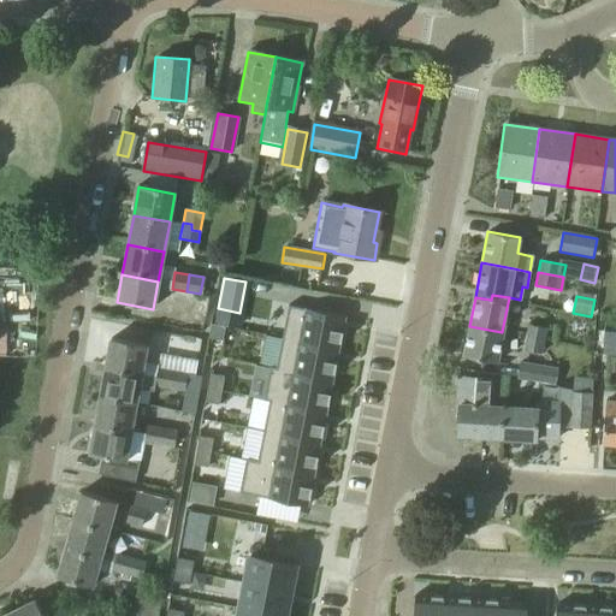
[(288,306),(282,338),(338,350),(344,318),(288,306)]
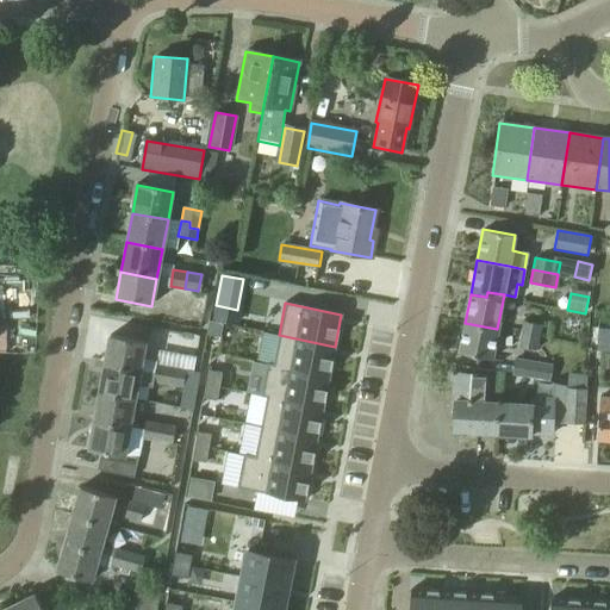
[(209,321),(206,335),(221,337),(223,323),(209,321)]
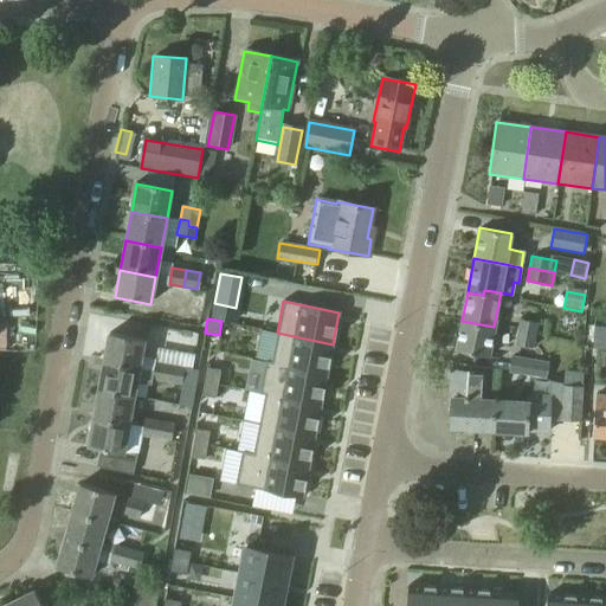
[(494,327),(462,321),(456,350),(488,356),(494,327)]
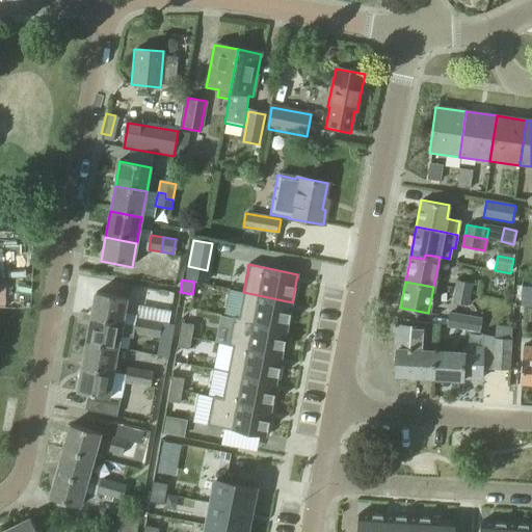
[(453,291),(468,294),(470,286),(455,283),(453,291)]
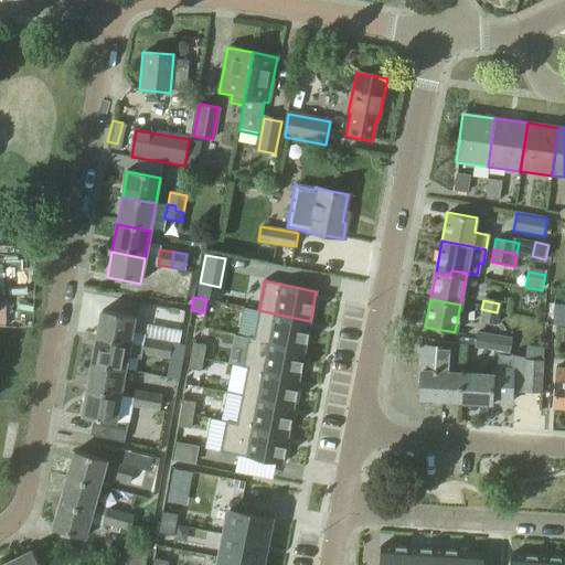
[(497,312),(481,309),(479,321),(494,324),(497,312)]
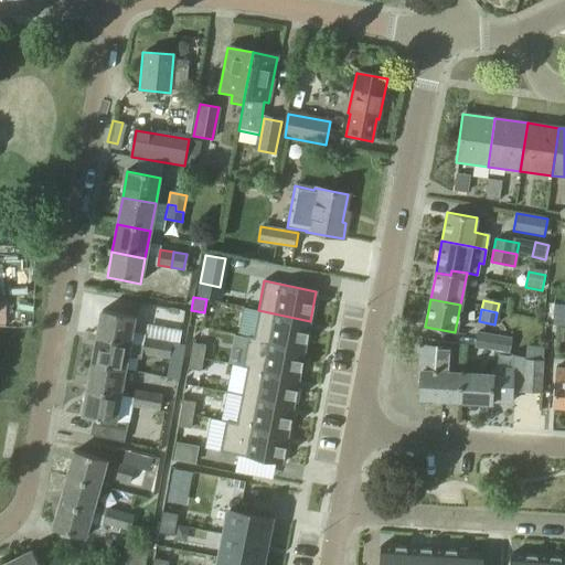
[(247,338),(247,339),(305,350),(310,321),(258,310),(258,311),(253,338),(253,339),(247,338)]
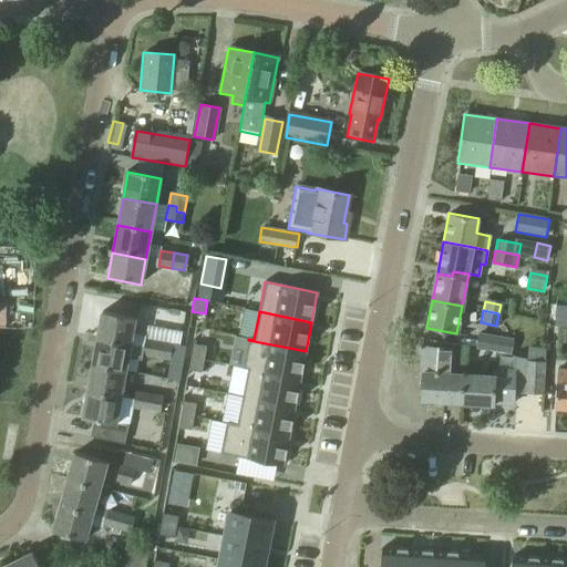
[(101,312),(96,340),(130,346),(134,319),(101,312)]
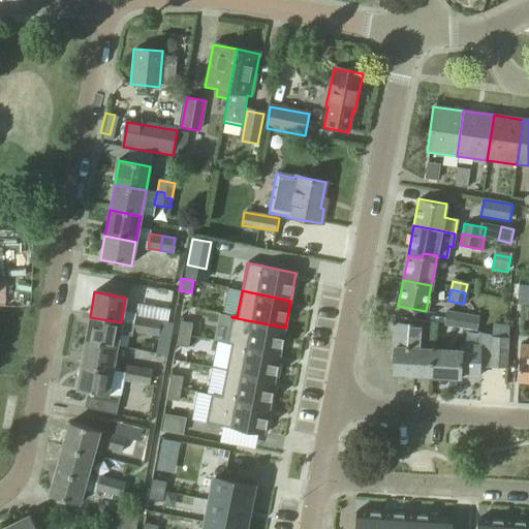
[(442,324),(474,331),(477,317),(445,311),(442,324)]
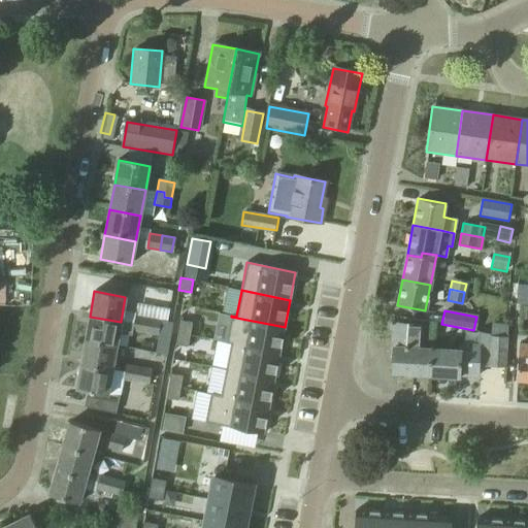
[(392,345),(431,348),(432,323),(423,321),(394,315),(392,345)]
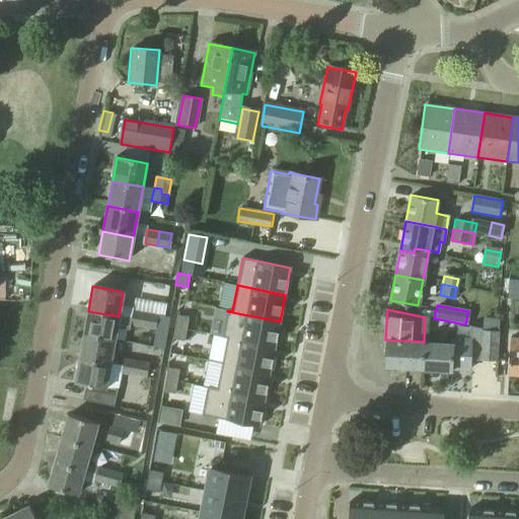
[(131,318),(130,324),(142,327),(144,312),(133,310),(132,312),(131,318)]
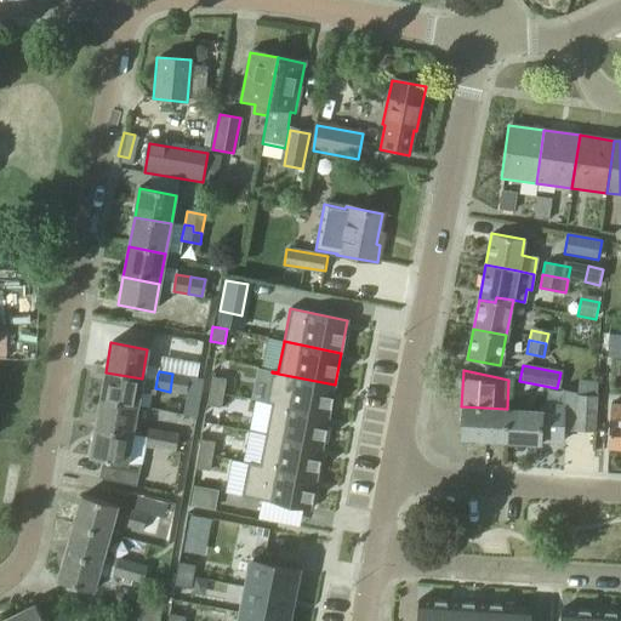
[(142,379),(106,372),(101,402),(137,408),(140,392),(154,394),(155,388),(157,381),(142,379)]
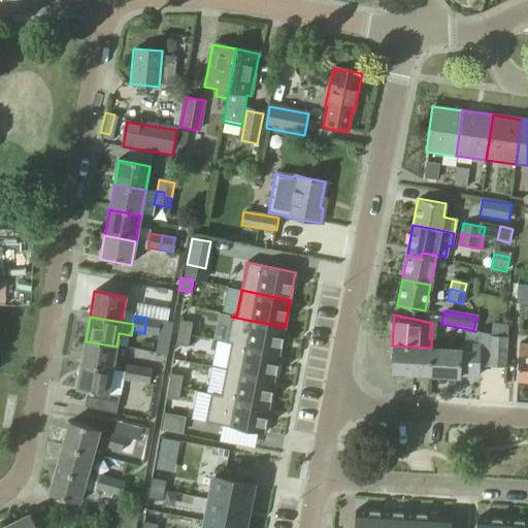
[(231,317),(226,342),(279,353),(285,327),(231,317)]
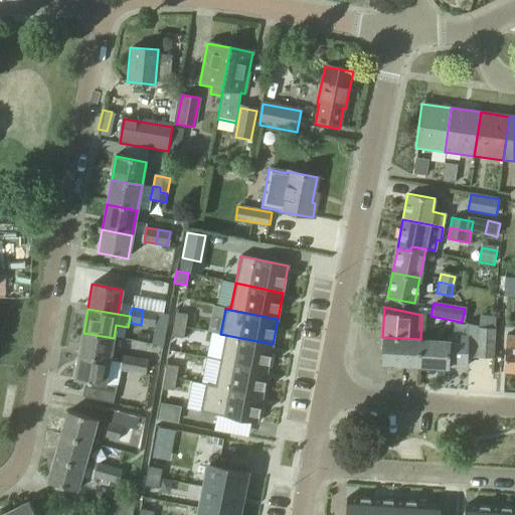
[(143,310),(141,325),(153,327),(155,312),(143,310)]
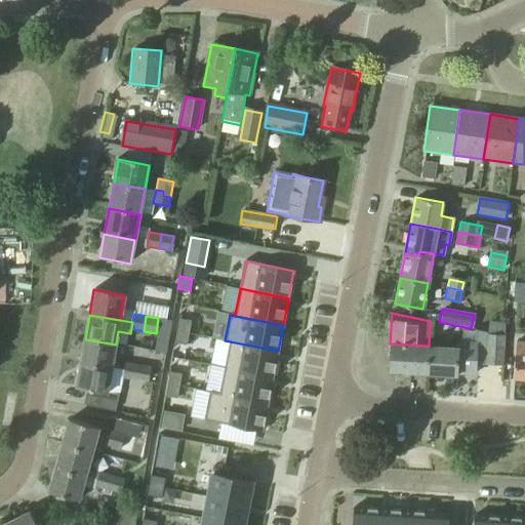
[(178,319),(176,331),(189,333),(191,321),(178,319)]
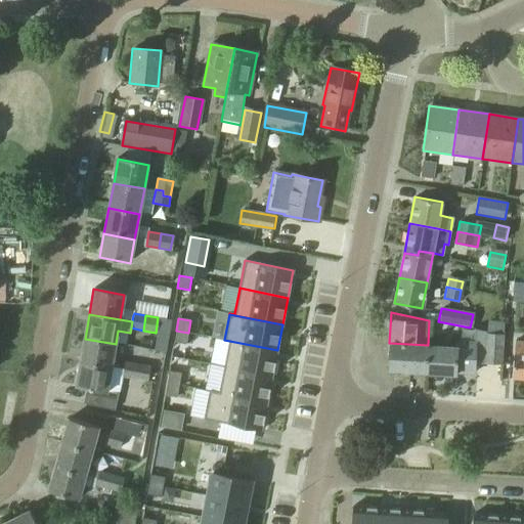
[(428,345),(427,374),(456,376),(456,373),(475,374),(476,362),(483,363),(503,364),(504,335),(485,334),(485,332),(476,330),(476,343),(459,342),(459,347),(428,345)]
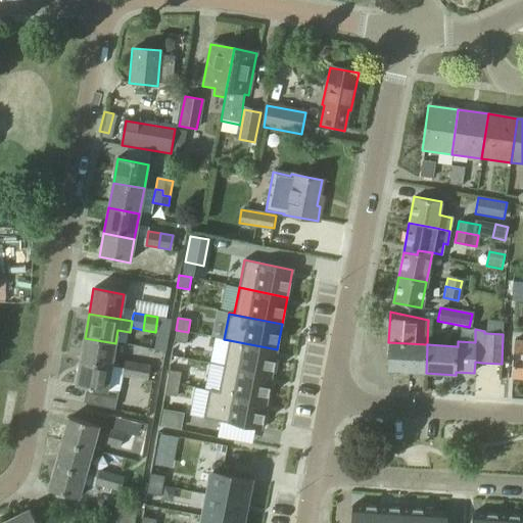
[(176,330),(174,342),(186,344),(188,332),(176,330)]
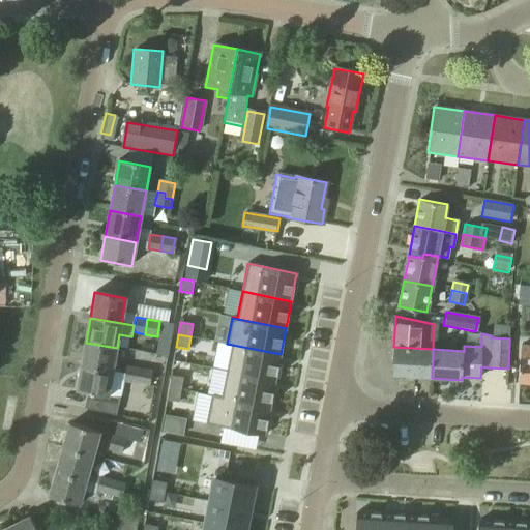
[(81,366),(112,373),(117,348),(86,343),(81,366)]
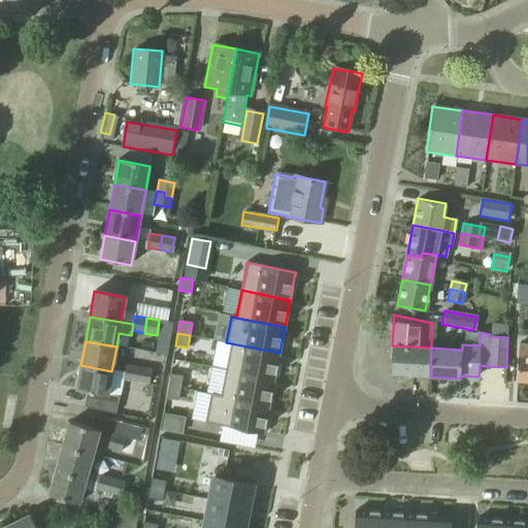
[(226,368),(226,369),(274,378),(279,353),(226,342),(226,343),(231,344),(226,368)]
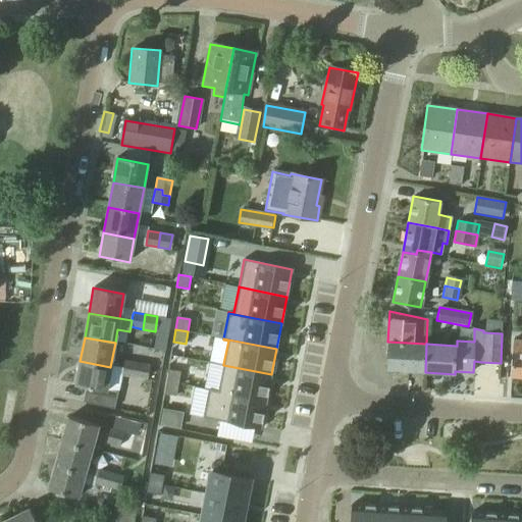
[(509,376),(521,377),(521,341),(512,341),(509,376)]
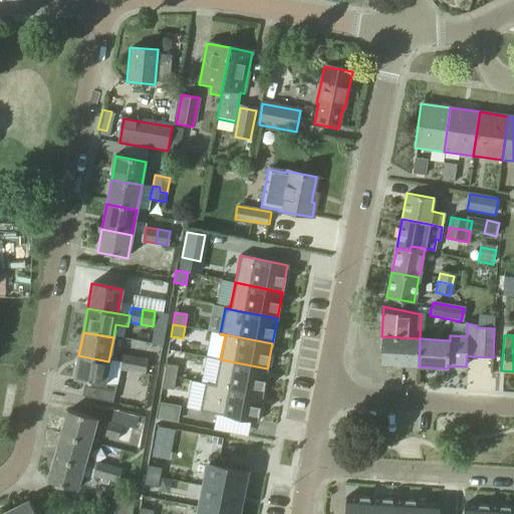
[(419,366),(420,338),(381,336),(380,349),(382,349),(381,363),(419,366)]
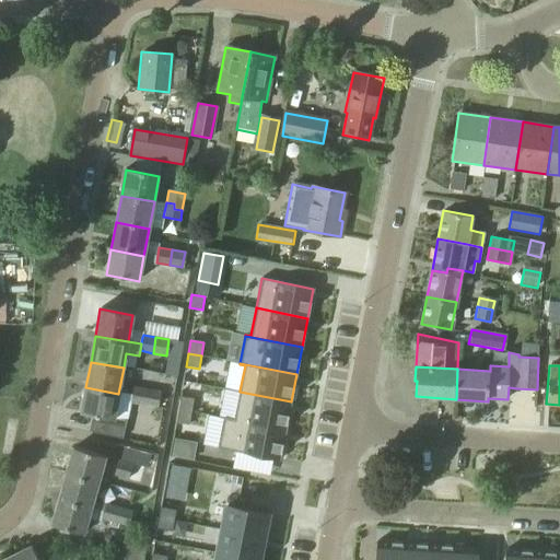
[(114,419),(118,394),(85,387),(81,412),(92,415),(89,431),(124,439),(127,421),(114,419)]
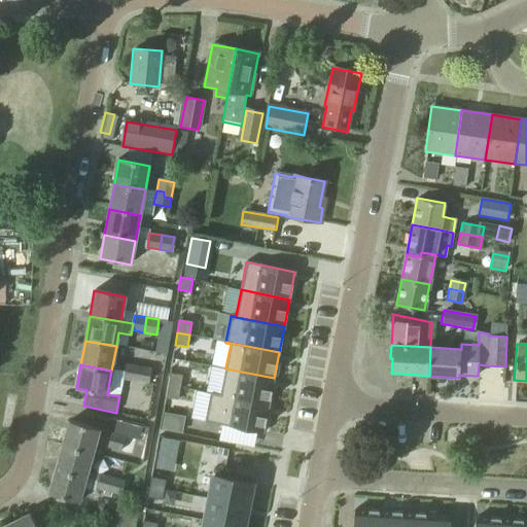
[(123,379),(135,381),(138,366),(126,364),(125,365),(124,373),(123,379)]
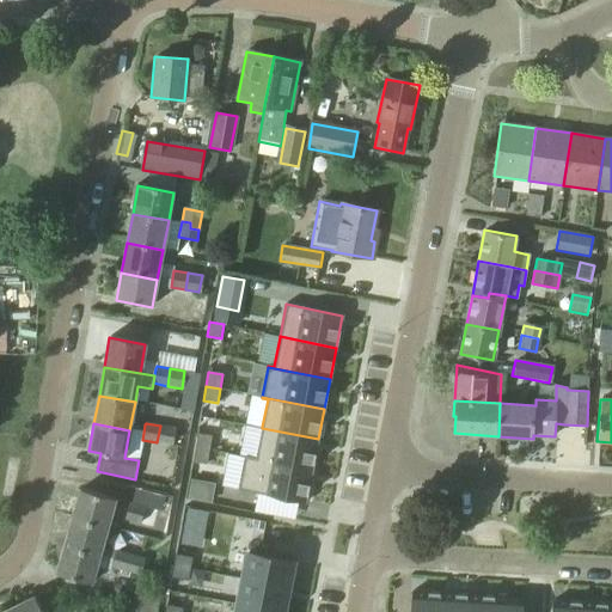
[(160,426),(157,442),(171,445),(173,428),(160,426)]
